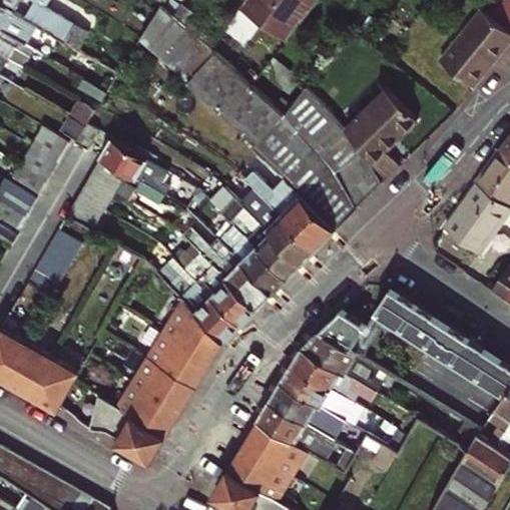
[(28,12),(34,2),(30,0),(0,0),(0,5),(13,14),(18,6),(28,12)]
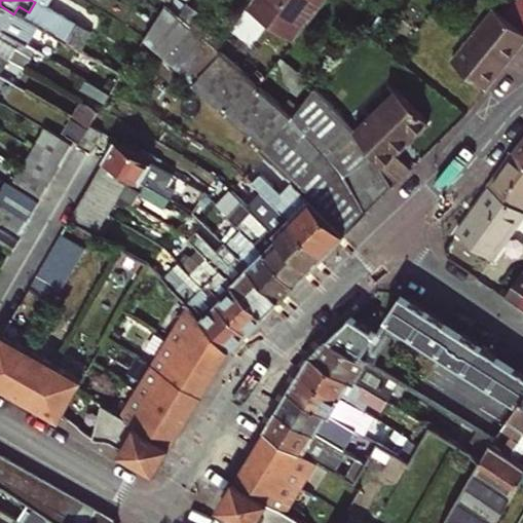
[(45,7),(48,0),(31,0),(35,2),(29,12),(34,15),(30,24),(35,27),(78,52),(89,34),(45,7)]
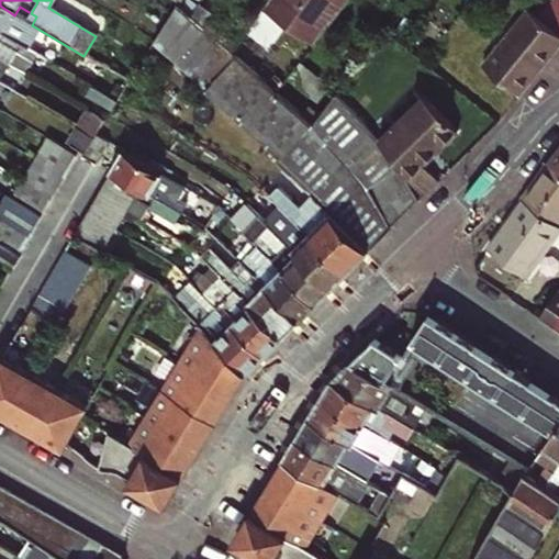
[(267,0),(250,24),(299,62),(346,0),(345,0),(267,0)]
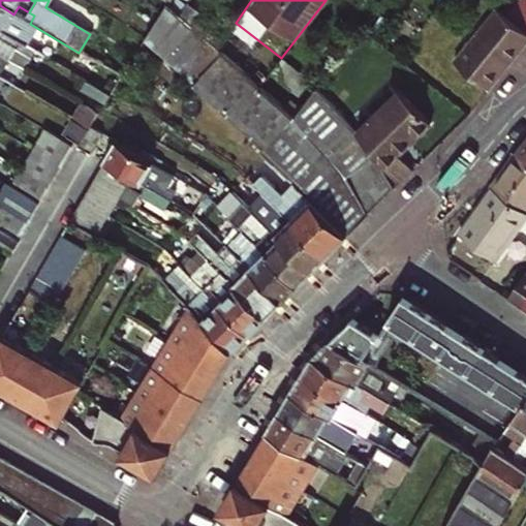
[(525,14),(525,0),(519,0),(515,5),(525,14)]
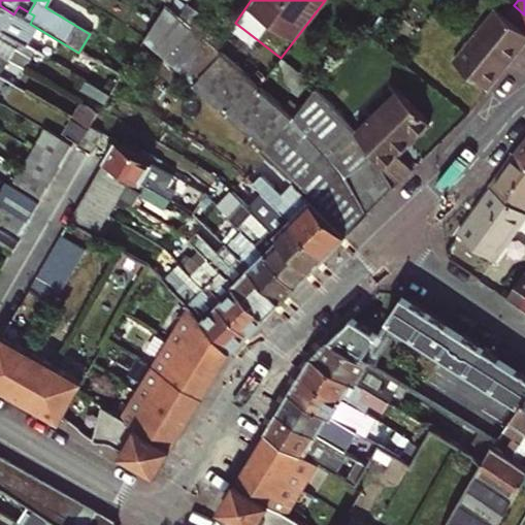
[(30,24),(13,14),(0,5),(0,32),(24,46),(35,27),(30,24)]
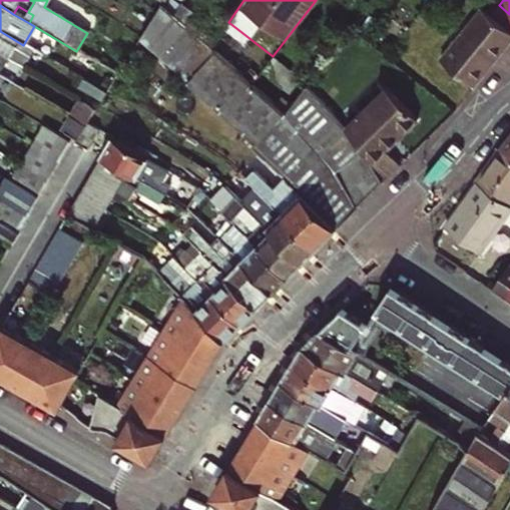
[(509,34),(509,14),(499,5),(490,17),(509,34)]
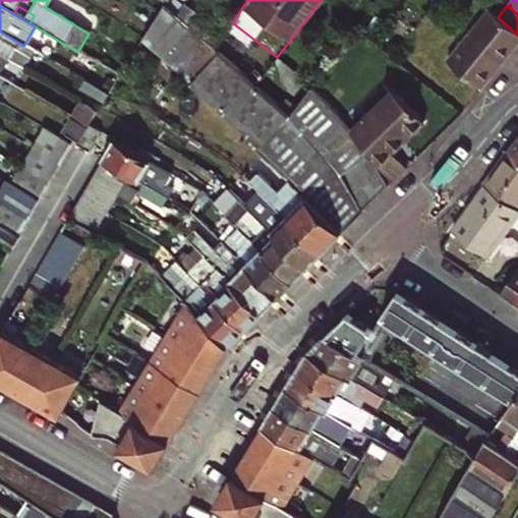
[(360,213),(339,175),(287,116),(254,87),(214,50),(213,51),(175,17),(176,16),(164,6),(157,16),(141,42),(208,101),(262,149),(260,152),(269,161),(267,164),(304,199),(339,234),(360,213)]
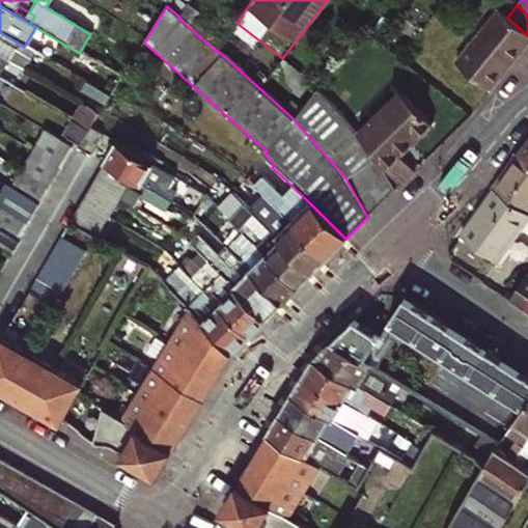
[(489,90),(497,81),(527,44),(527,43),(527,35),(507,18),(498,10),(454,62),(489,90)]
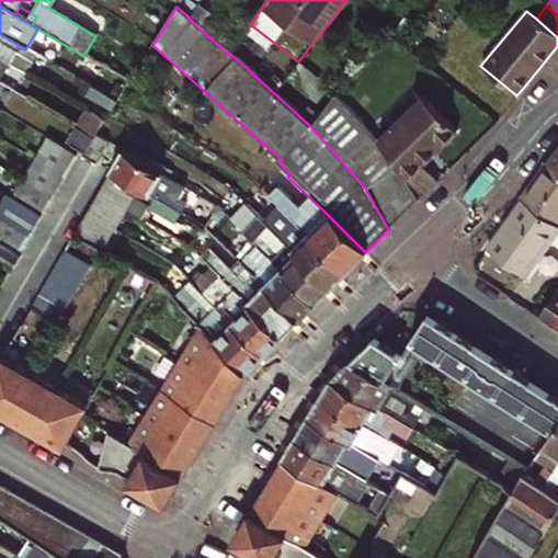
[(25,49),(0,34),(0,60),(7,64),(14,53),(31,64),(35,55),(25,49)]
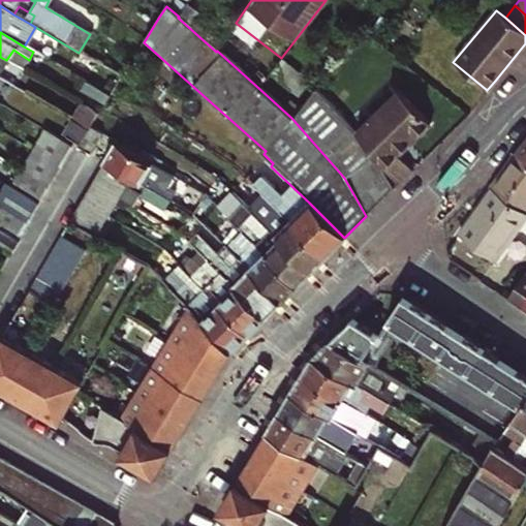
[(22,70),(29,60),(13,50),(6,60),(22,70)]
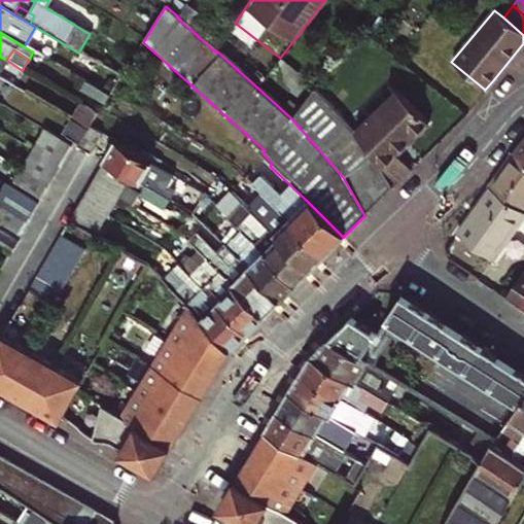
[(357,168),(373,160),(369,151),(355,137),(313,90),(302,104),(355,165),(357,168)]
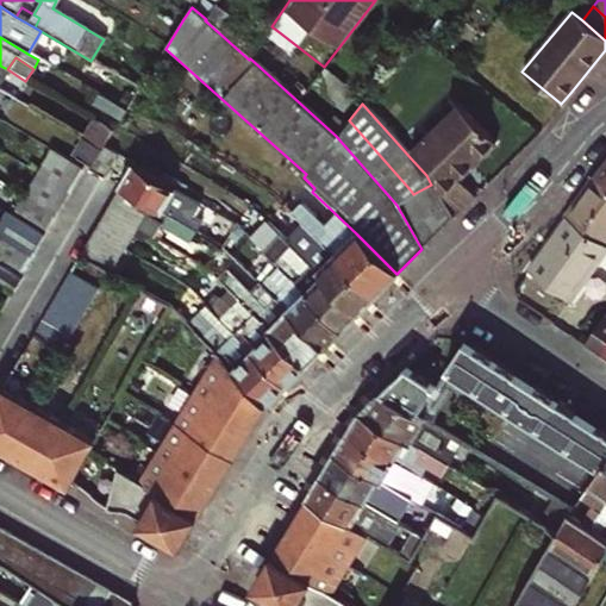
[(451,219),(473,198),(456,181),(493,144),(460,110),(411,158),(426,175),(431,185),(451,219)]
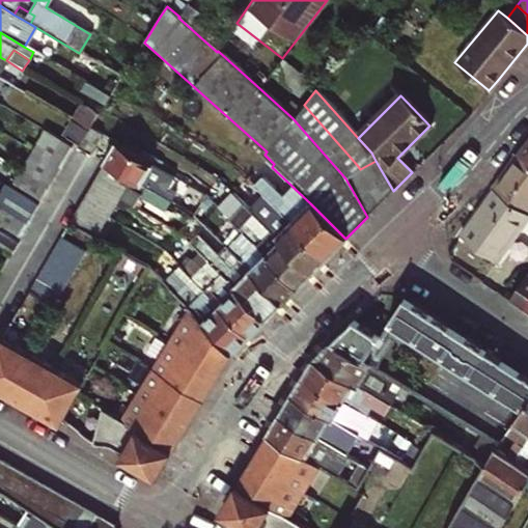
[(345,178),(360,169),(358,166),(304,105),(293,118),(345,178)]
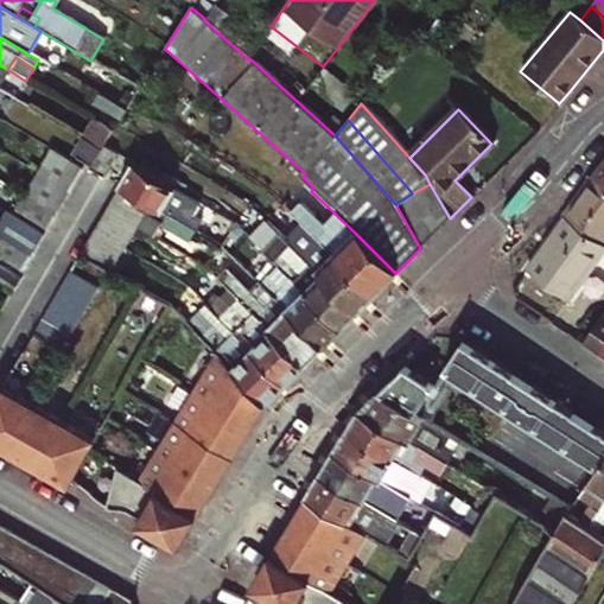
[(88,169),(101,177),(115,154),(101,147),(88,169)]
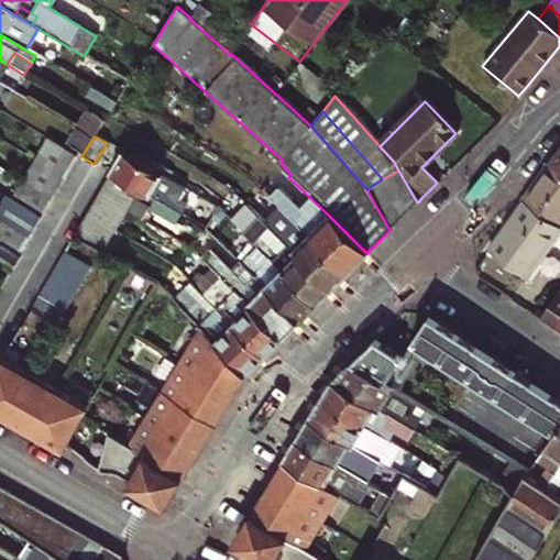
[(33,162),(63,179),(76,157),(46,140),(33,162)]
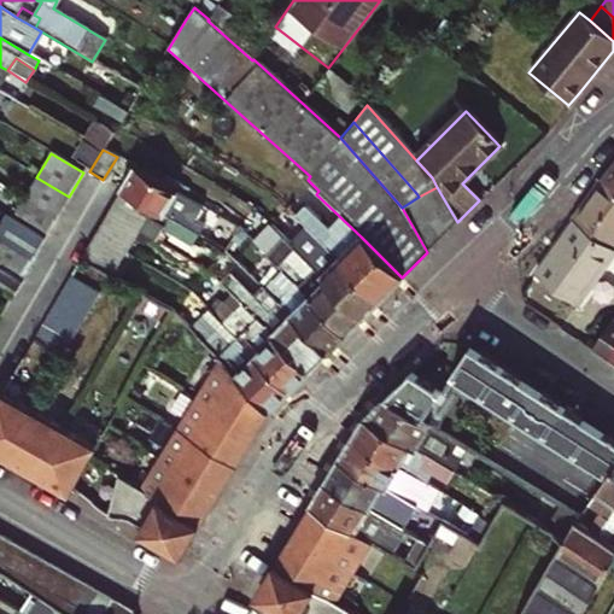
[(613,164),(601,183),(613,192),(613,164)]
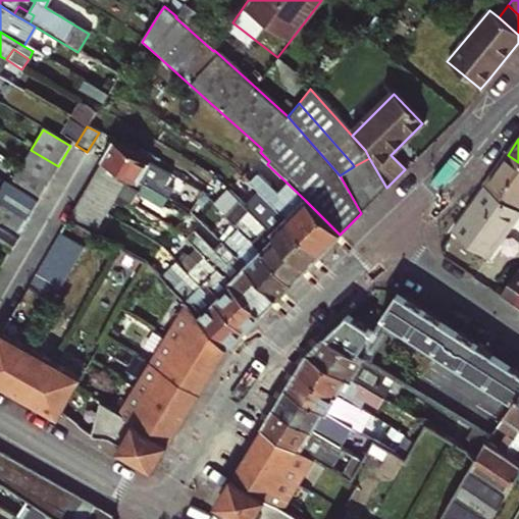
[(182,195),(188,186),(112,142),(102,160),(126,175),(148,188),(153,177),(182,195)]
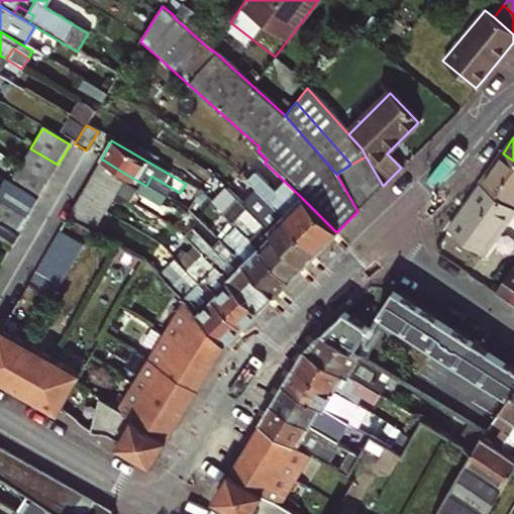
[(46,183),(58,165),(30,148),(19,167),(46,183)]
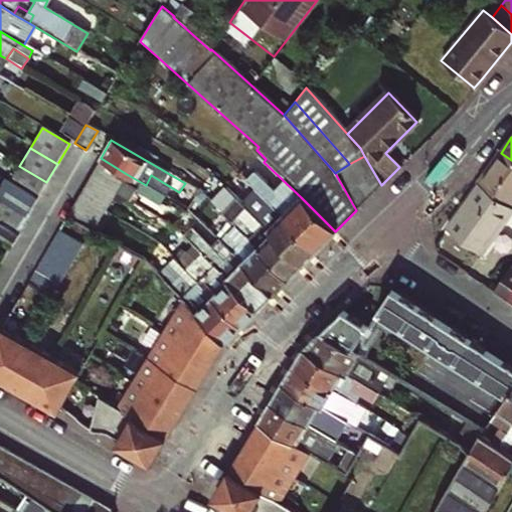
[(477,186),(509,208),(511,203),(511,160),(501,153),(477,186)]
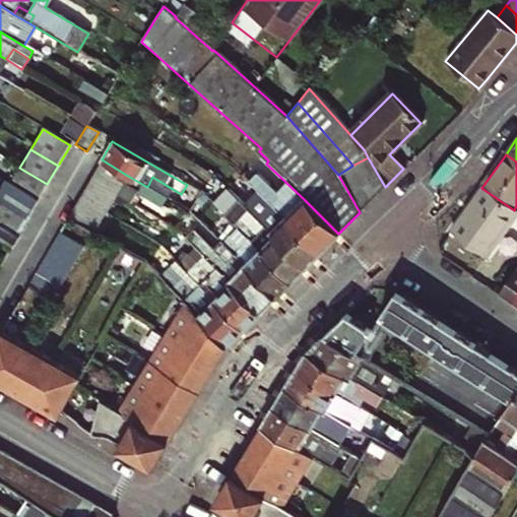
[(372,200),(385,187),(368,157),(352,166),(372,200)]
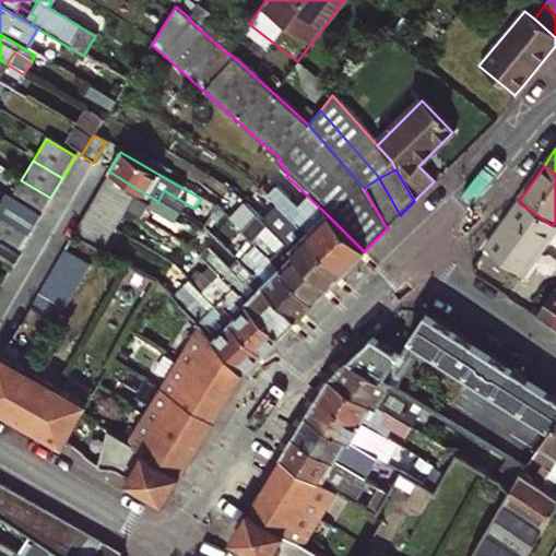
[(97,193),(123,209),(135,188),(109,172),(97,193)]
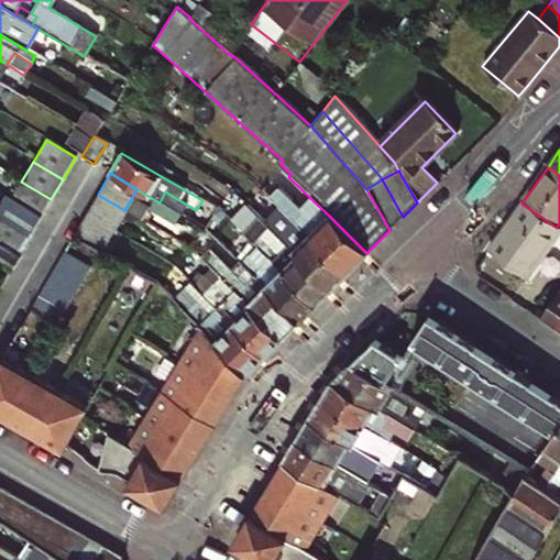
[(390,230),(403,217),(382,179),(366,189),(390,230)]
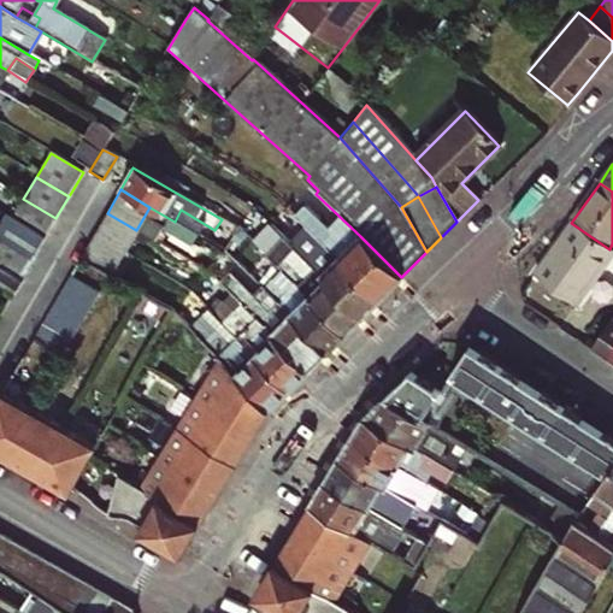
[(47,233),(56,218),(23,199),(15,213),(47,233)]
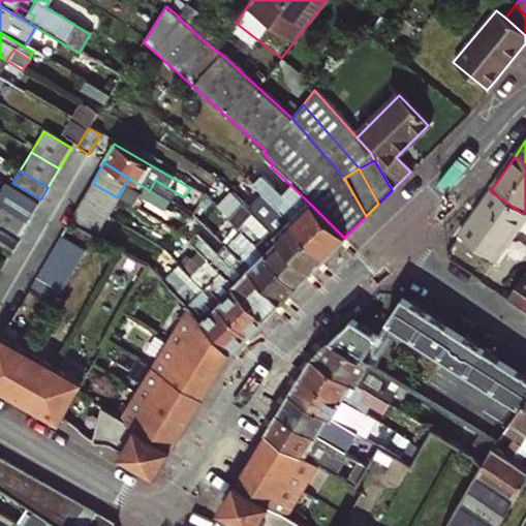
[(80,203),(105,217),(117,197),(92,183),(80,203)]
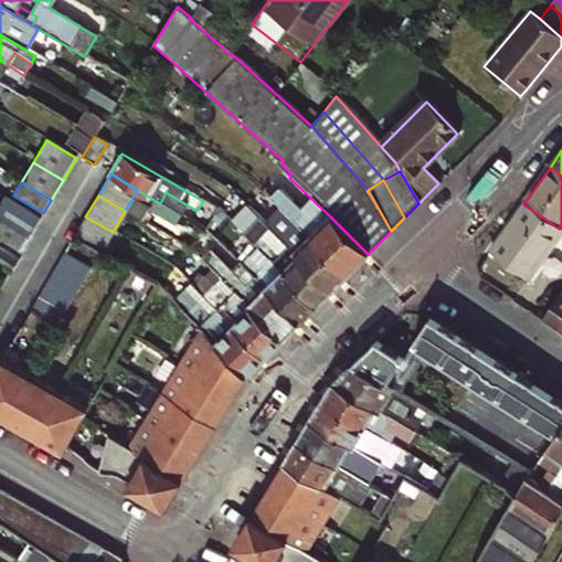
[(28,240),(40,219),(4,198),(0,204),(0,223),(28,240)]
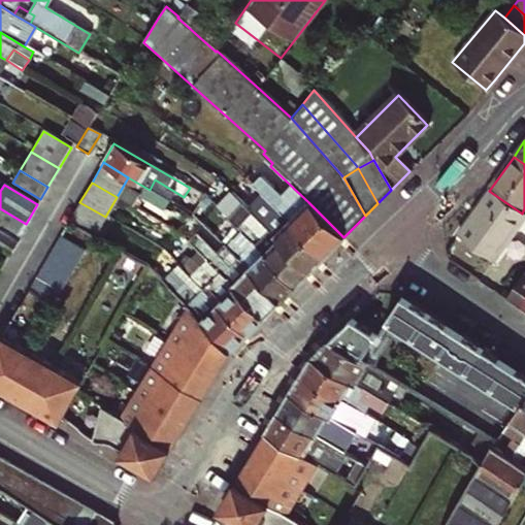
[(325,257),(343,237),(308,202),(298,214),(271,188),(263,197),(267,200),(325,257)]
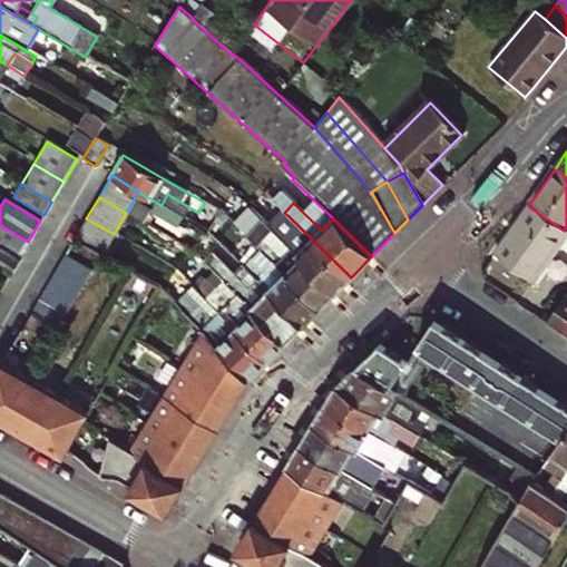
[(494,256),(533,283),(566,233),(564,231),(528,206),(494,256)]
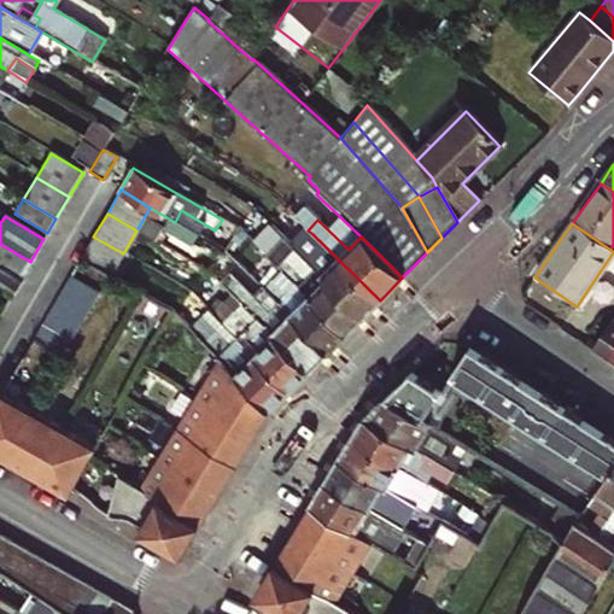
[(363,317),(380,300),(313,234),(305,241),(297,234),(287,244),(363,317)]
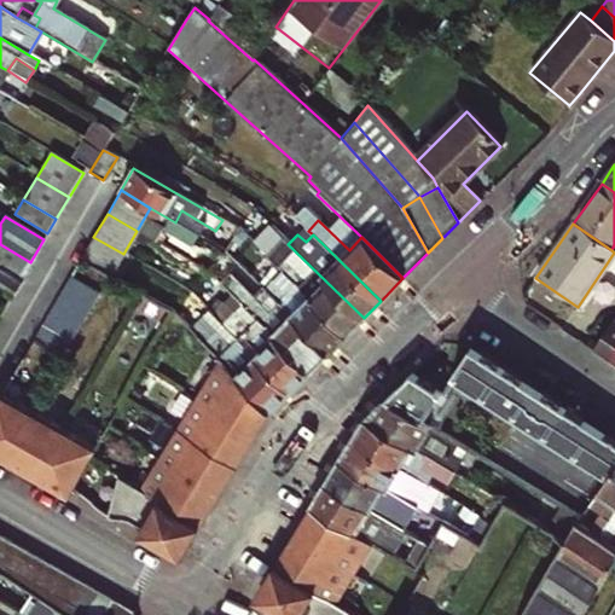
[(80,260),(110,277),(123,254),(93,237),(80,260)]
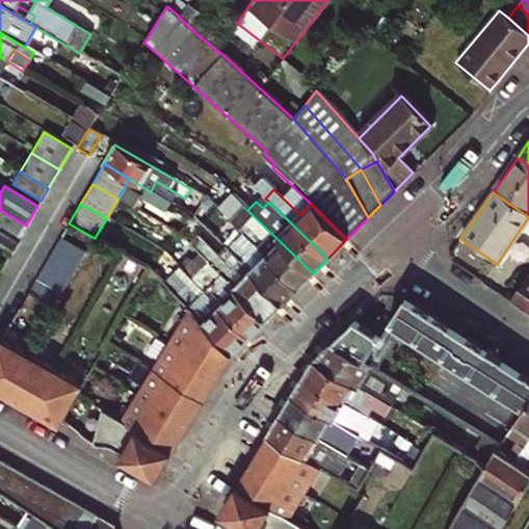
[(0,227),(18,238),(26,226),(0,210),(0,227)]
